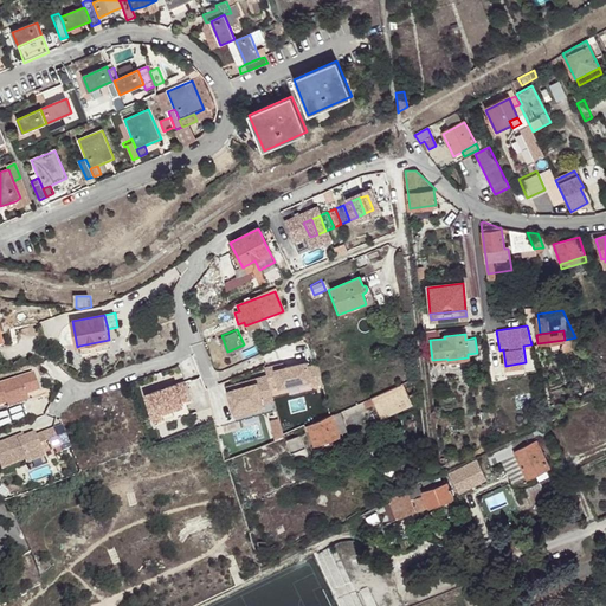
[(79,346),(77,347),(79,354),(82,353),(111,347),(109,340),(79,346)]
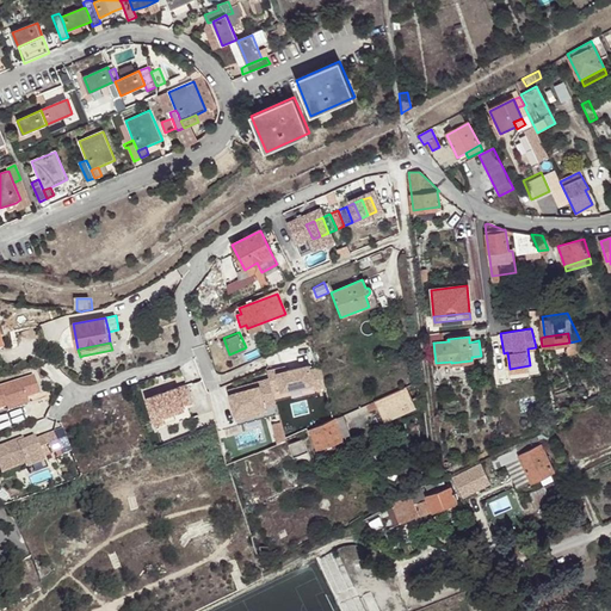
[(452,370),(473,368),(471,360),(451,363),(452,370)]
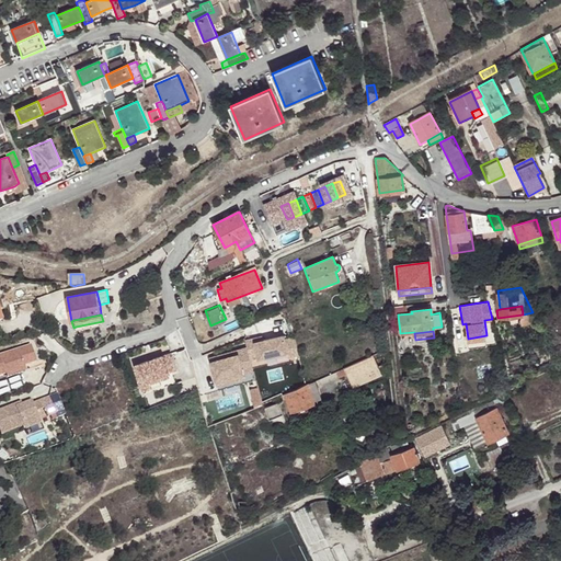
[(244,340),(247,348),(250,363),(287,354),(288,358),(298,356),(294,336),(286,340),(284,333),(253,342),(252,338),(244,340)]
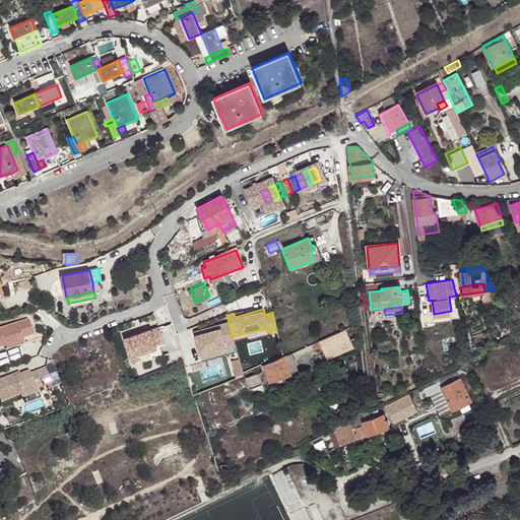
[(451,311),(434,314),(435,321),(452,319),(451,311)]
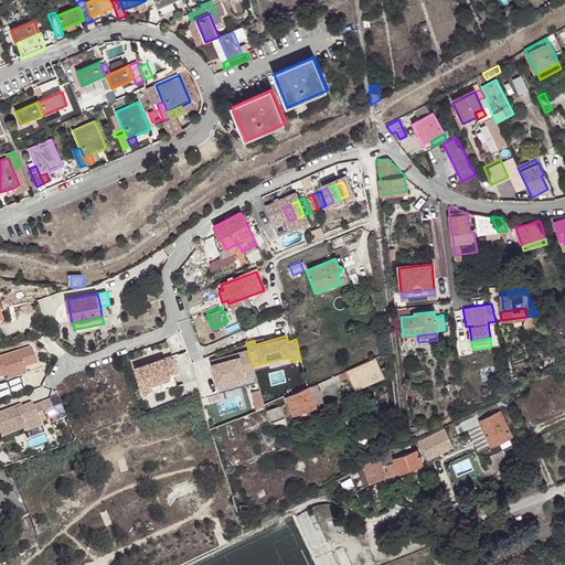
[(30,347),(0,355),(0,376),(36,366),(30,347)]
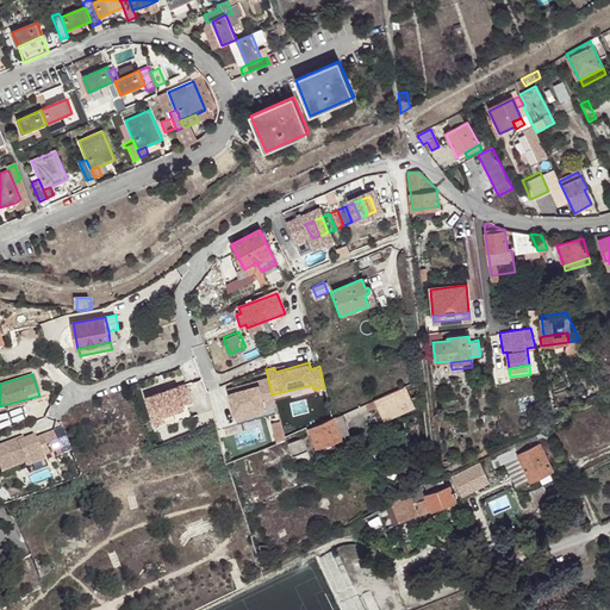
[(272,394),(268,379),(256,381),(257,385),(229,392),(236,421),(267,412),(265,408),(275,405),(272,394)]
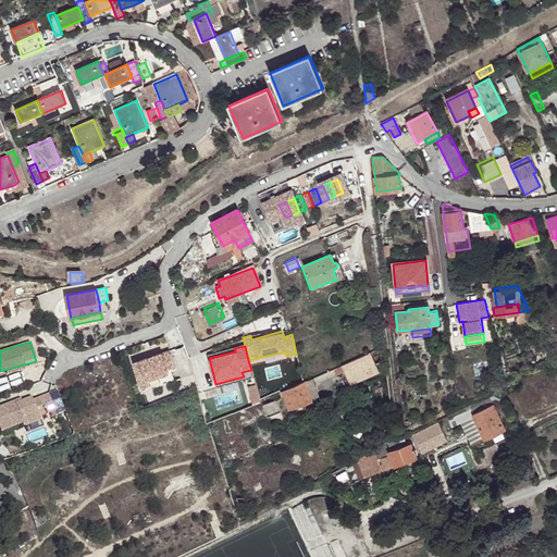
[(208,356),(209,358),(235,351),(234,348),(208,356)]
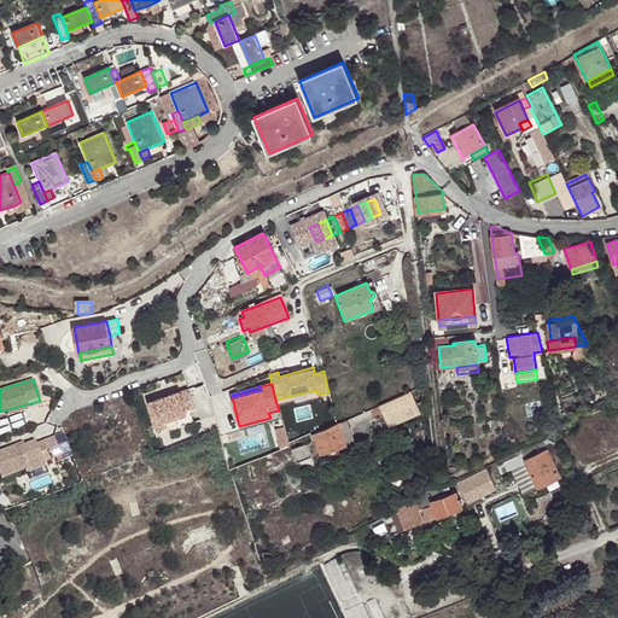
[(144,403),(152,421),(184,409),(191,407),(185,388),(144,403)]
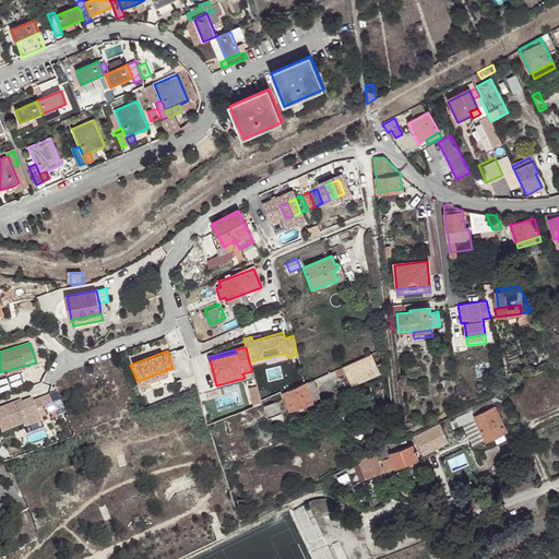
[(377,375),(371,354),(344,366),(346,371),(352,383),(377,375)]
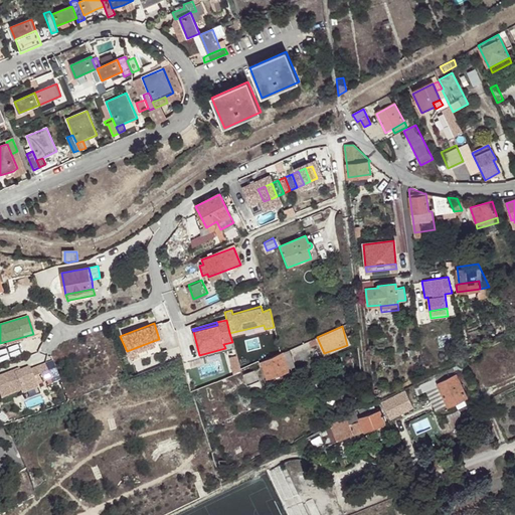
[(34,338),(33,334),(0,343),(0,349),(23,342),(22,341),(34,338)]
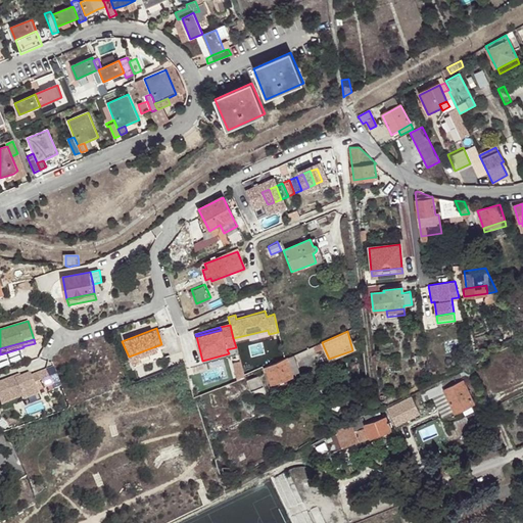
[(292,354),(294,360),(324,347),(322,342),(292,354)]
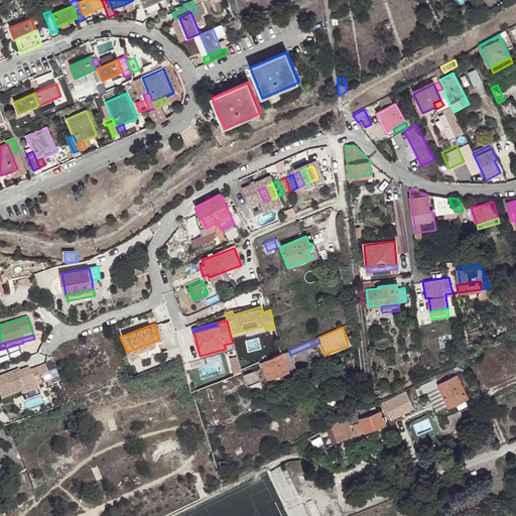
[(153,342),(127,352),(131,362),(156,352),(153,342)]
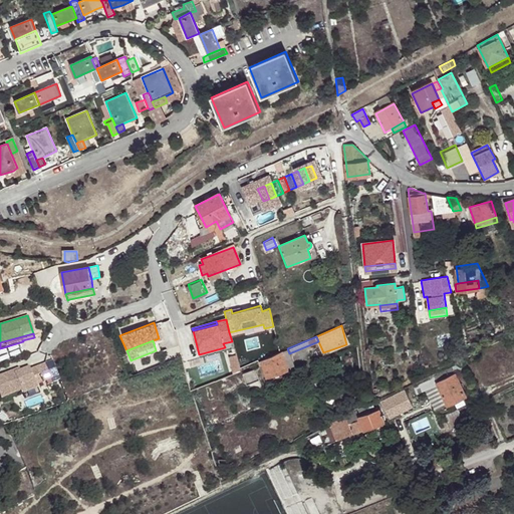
[(281,351),(288,369),(294,367),(289,353),(287,348),(281,351)]
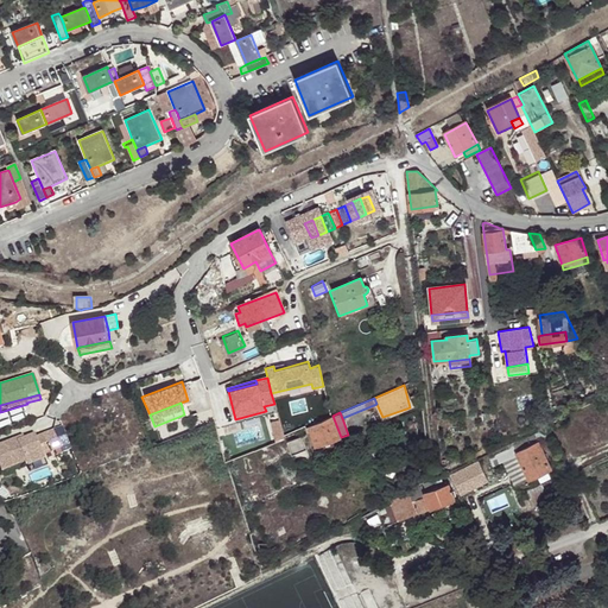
[(330,416),(309,425),(316,447),(341,437),(333,416),(330,416)]
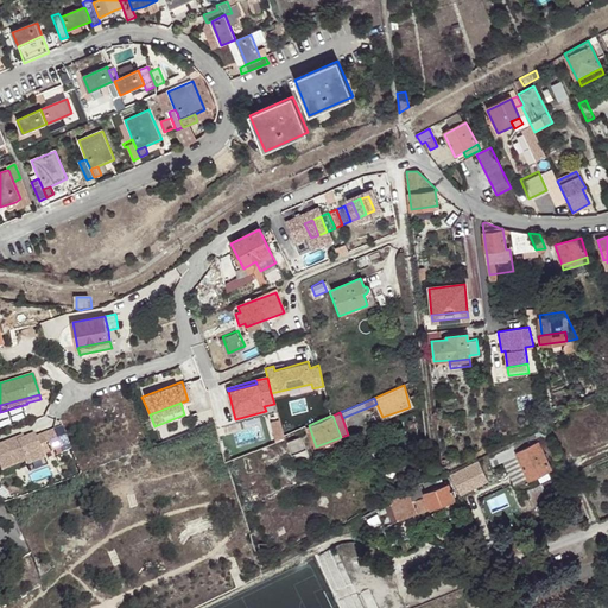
[(279,420),(271,423),(276,439),(284,436),(279,420)]
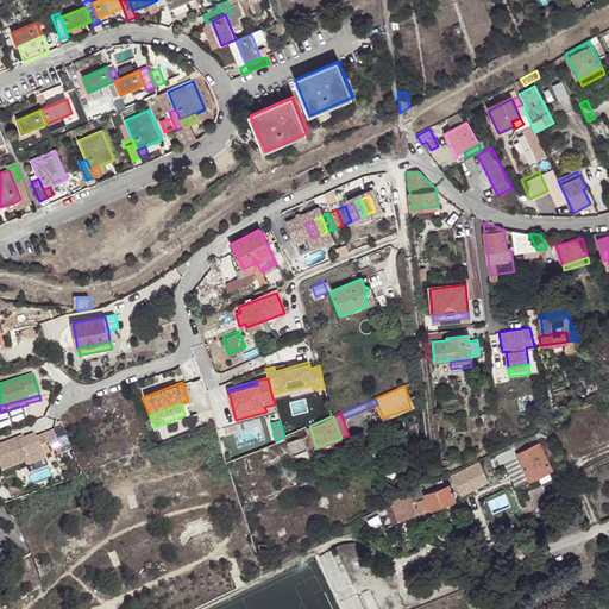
[(17,437),(0,443),(0,469),(0,470),(25,460),(26,465),(44,458),(43,454),(61,447),(54,429),(36,437),(35,433),(24,437),(18,439),(17,437)]
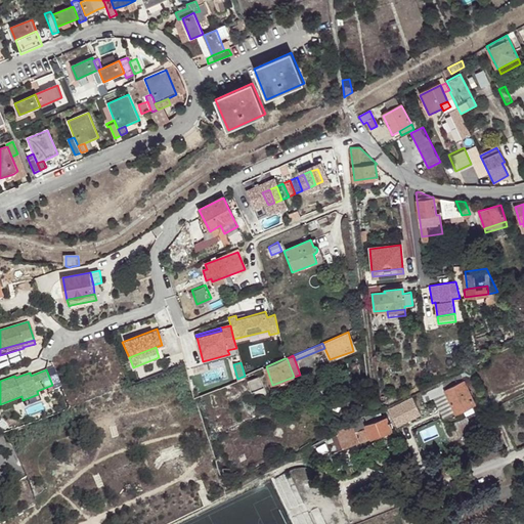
[(445,389),(446,393),(455,410),(456,412),(474,403),(463,380),(445,389)]
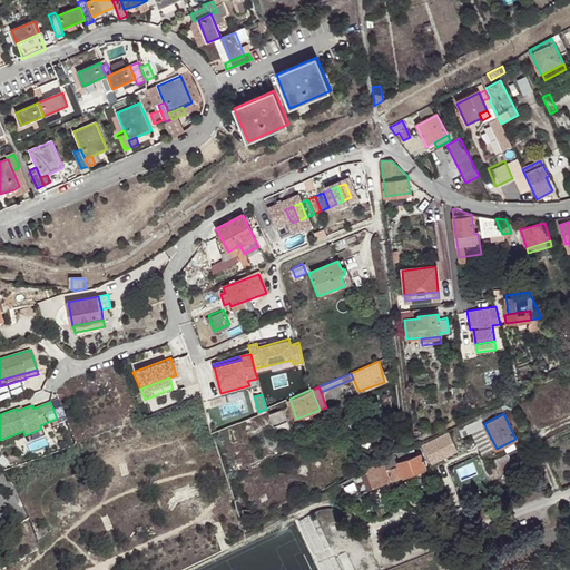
[(478,421),(445,436),(449,444),(472,433),(481,429),(478,421)]
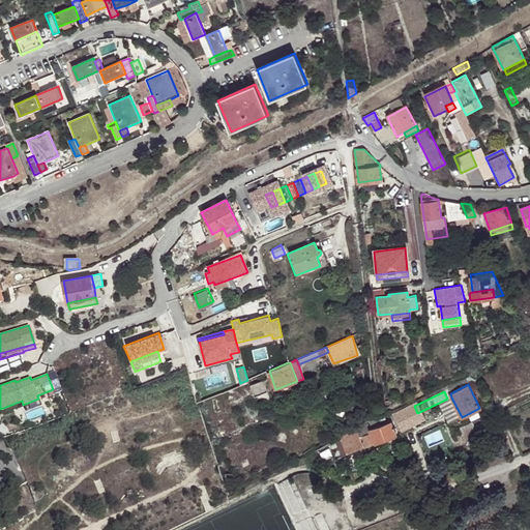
[(451,398),(447,399),(439,403),(448,422),(461,415),(451,398)]
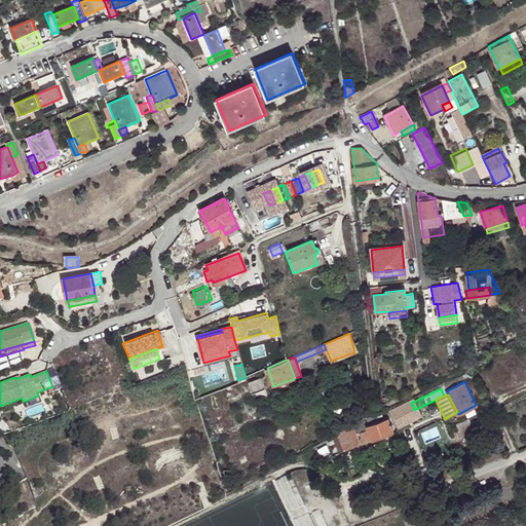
[(414,410),(411,403),(390,413),(396,425),(417,415),(414,410)]
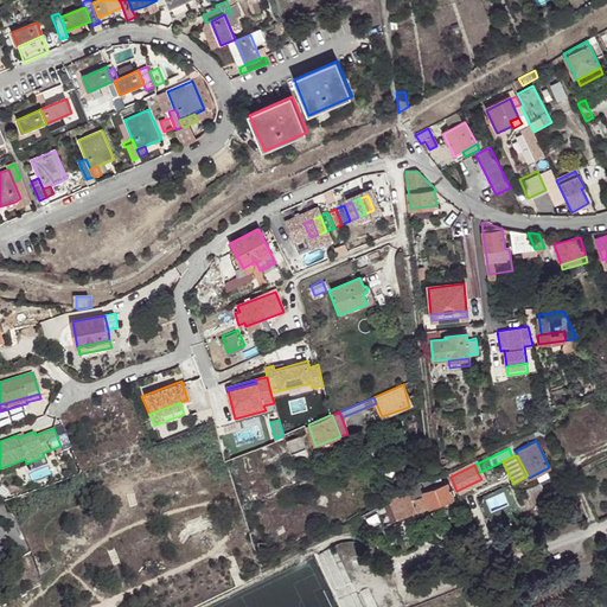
[(554,478),(536,486),(534,481),(518,489),(526,505),(528,506),(561,491),(560,489),(554,478)]
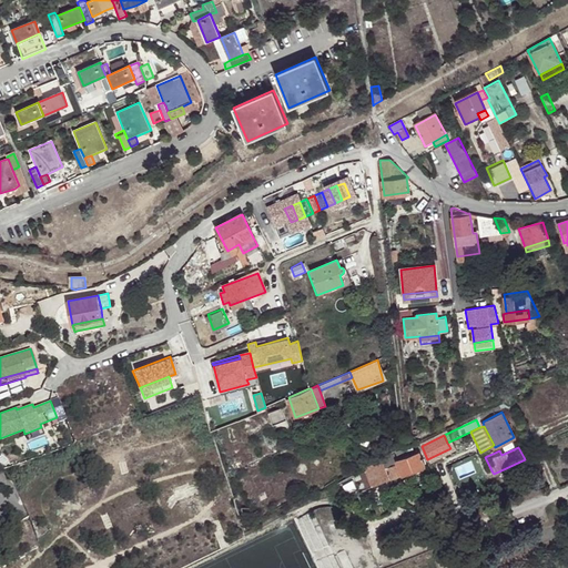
[(407,453),(395,456),(397,462),(409,458),(407,453)]
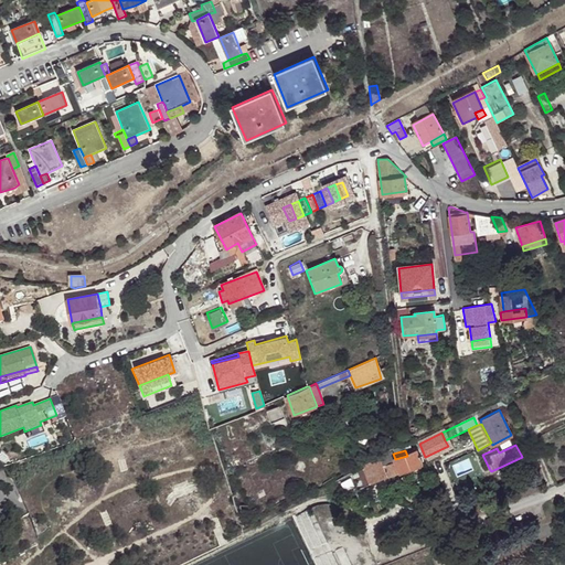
[(392,452),(379,458),(388,480),(422,466),(416,451),(407,456),(395,459),(393,454),(392,452)]
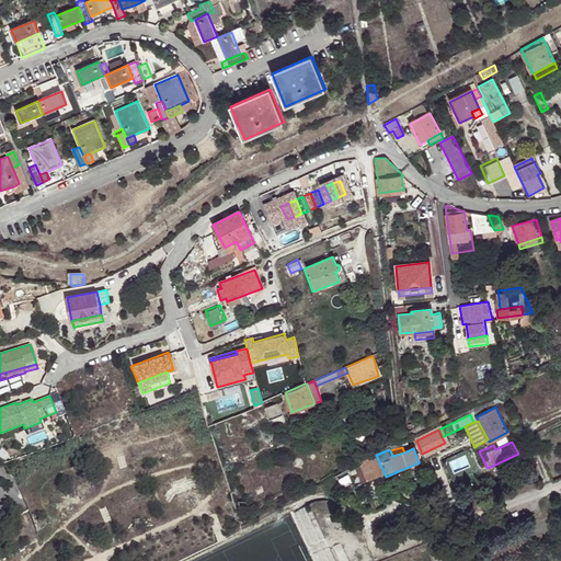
[(449,466),(454,476),(479,464),(473,455),(471,449),(447,461),(449,466)]
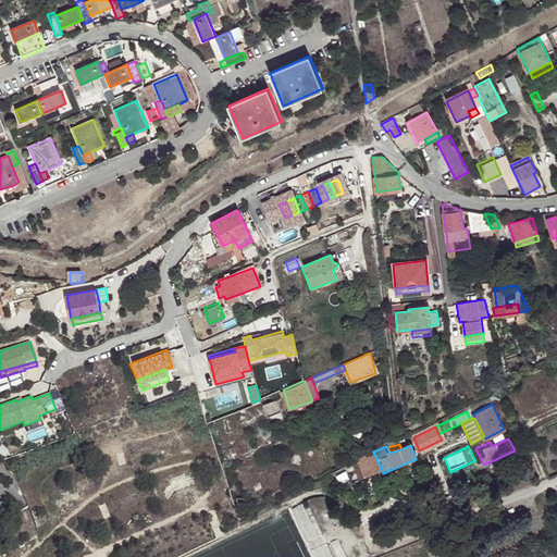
[(358,459),(359,463),(367,480),(383,473),(373,452),(358,459)]
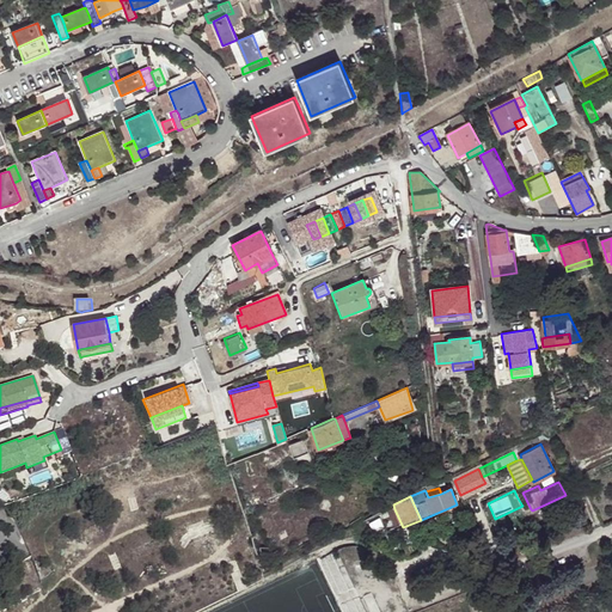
[(403,527),(395,509),(381,516),(389,532),(403,527)]
